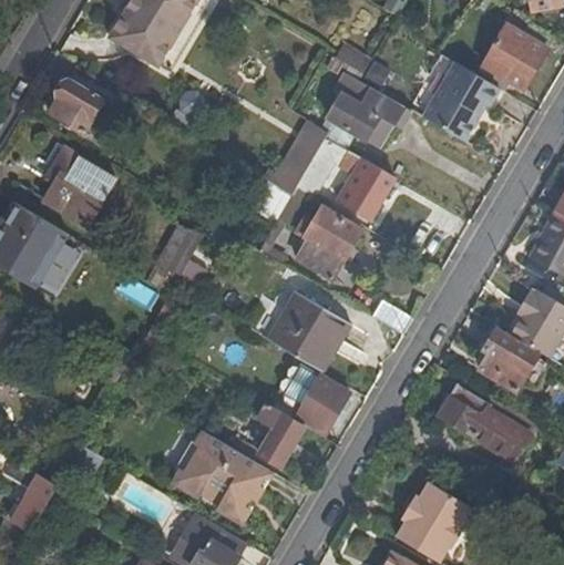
[(129,0),(109,34),(156,64),(160,59),(193,0),(129,0)]
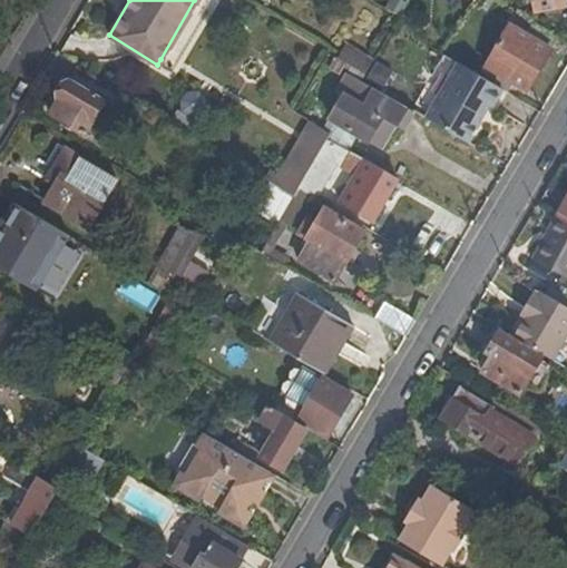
[(205,5),(197,0),(194,0),(160,59),(169,65),(205,5)]
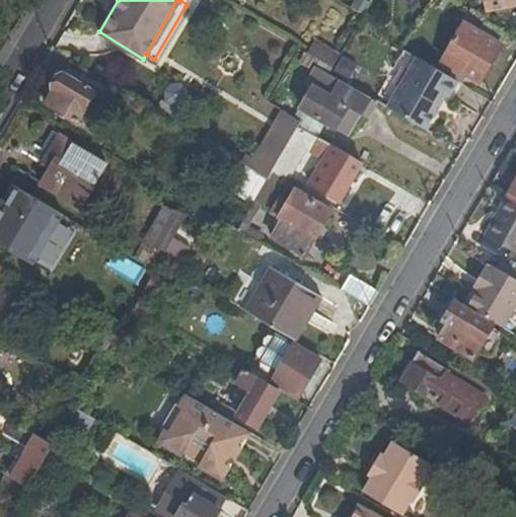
[(370,1),(371,0),(356,0),(351,9),(362,15),(370,1)]
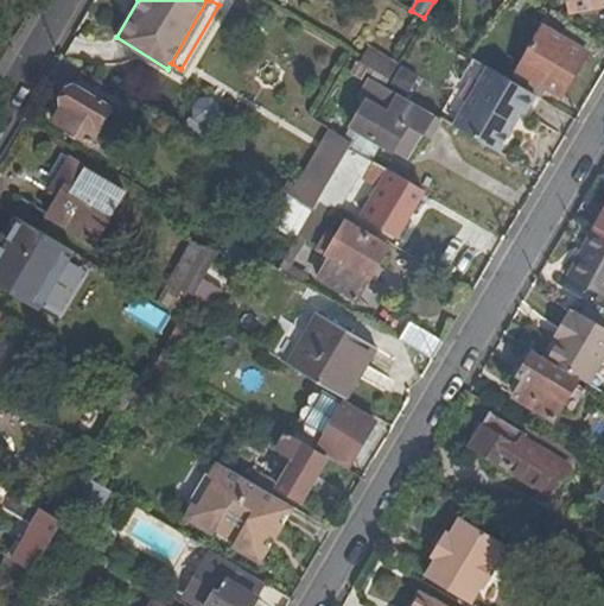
[(567,0),(570,11),(603,4),(602,0),(567,0)]
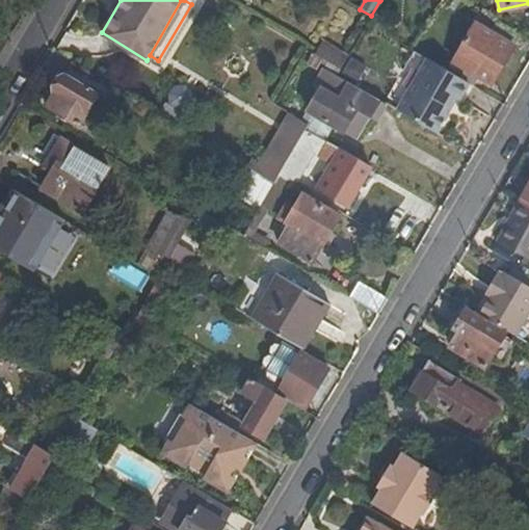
[(371,16),(367,22),(384,32),(389,22),(379,18),(388,5),(379,1),(371,16)]
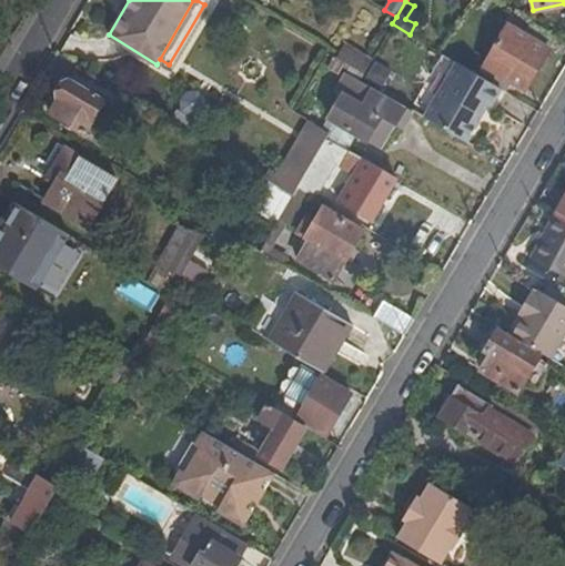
[(524,89),(554,36),(528,20),(522,32),(506,23),(482,63),(524,89)]
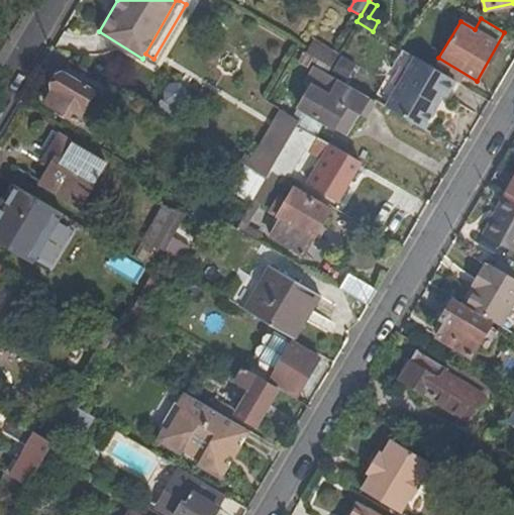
[(312,41),(305,54),(329,68),(336,56),(312,41)]
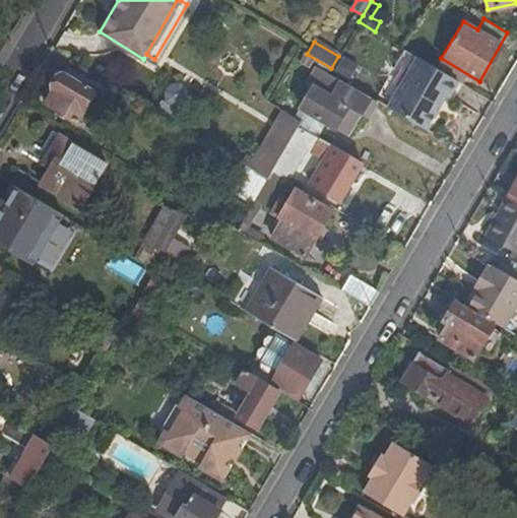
[(373,99),(386,107),(414,55),(401,47),(373,99)]
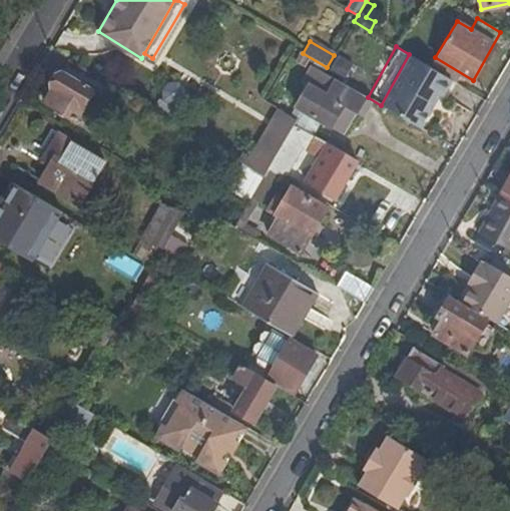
[(381,105),(419,127),(430,107),(428,101),(434,91),(438,93),(448,77),(409,54),(381,105)]
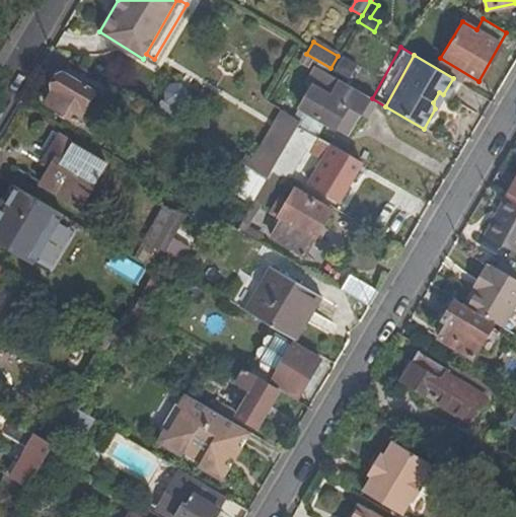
[(104,100),(114,85),(69,59),(44,101),(76,122),(93,92),(104,100)]
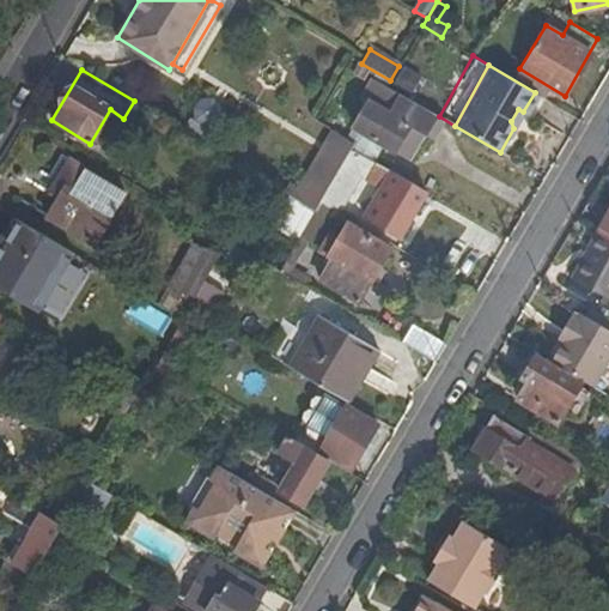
[(402,95),(387,86),(371,77),(361,94),(367,97),(351,126),(393,151),(408,125),(416,129),(428,110),(402,95)]
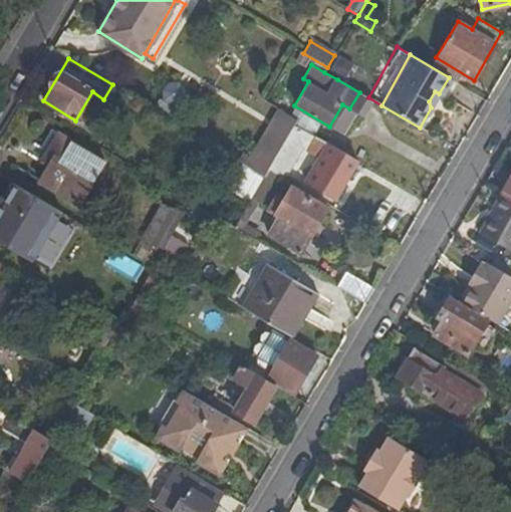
[(297,118),(283,110),(266,138),(281,147),(294,124),(297,118)]
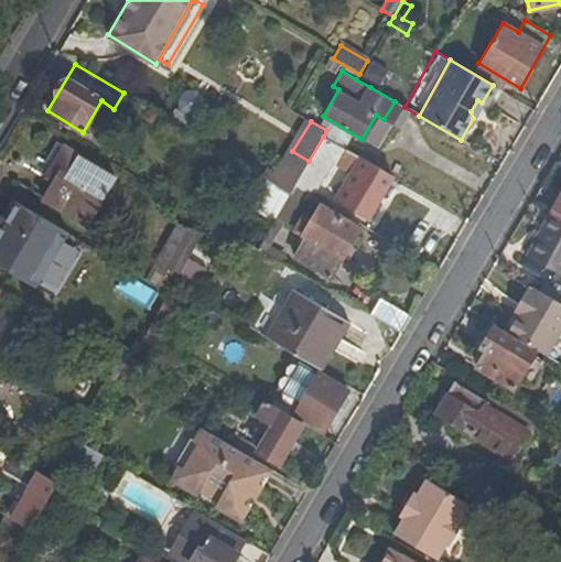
[(309,161),(293,186),(305,193),(306,193),(335,144),(323,137),(309,161)]
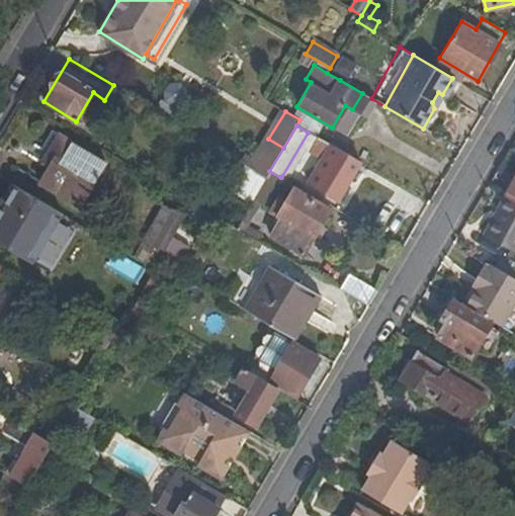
[(80,207),(106,163),(62,136),(50,156),(55,159),(40,183),(80,207)]
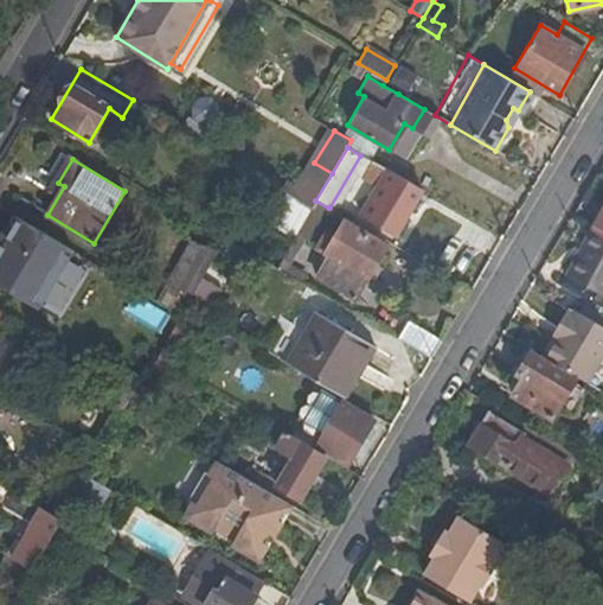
[(418,189),(371,161),(363,177),(378,185),(360,216),(392,235),(418,189)]
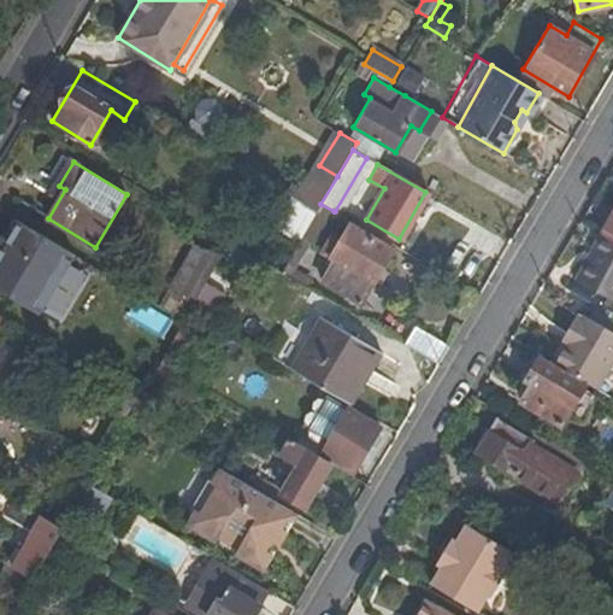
[(317,210),(301,199),(294,210),(311,221),(317,210)]
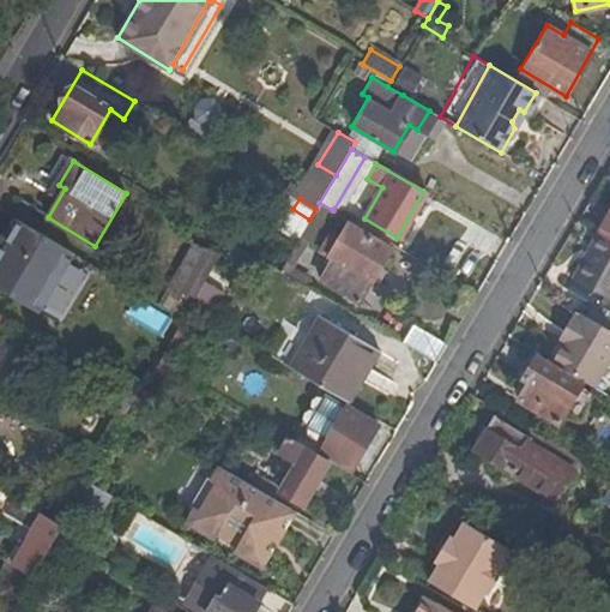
[(315,209),(309,220),(294,246),(306,253),(332,210),(319,203),(315,209)]
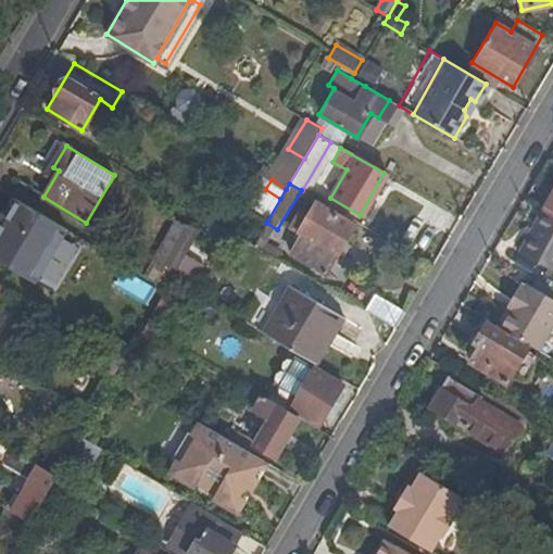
[(552,217),(552,190),(542,212),(552,217)]
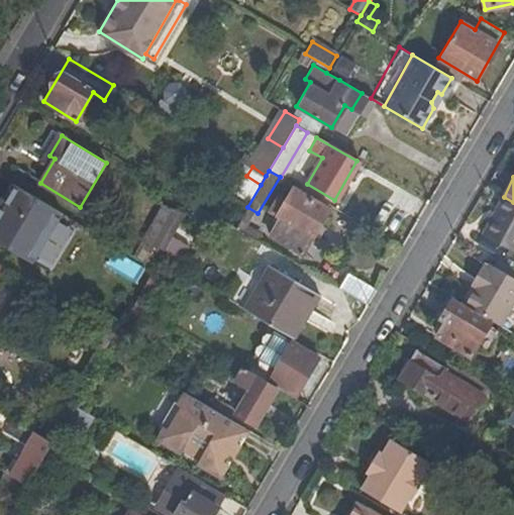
[(292,187),(285,200),(278,195),(269,211),(279,217),(269,236),(301,255),(328,208),(292,187)]
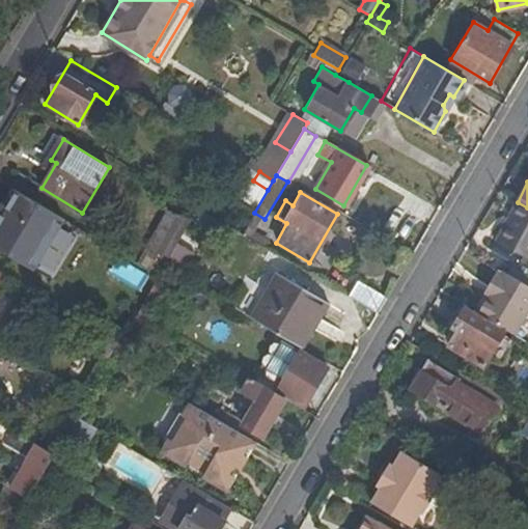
[(57,241),(65,226),(21,199),(0,233),(0,250),(22,263),(42,231),(57,241)]
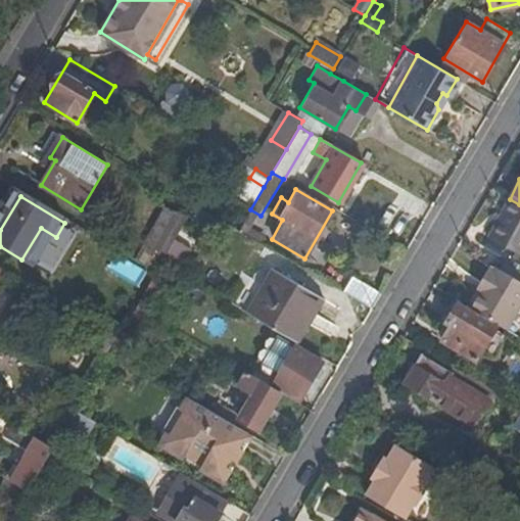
[(519,204),(510,199),(508,198),(487,237),(519,253),(519,204)]
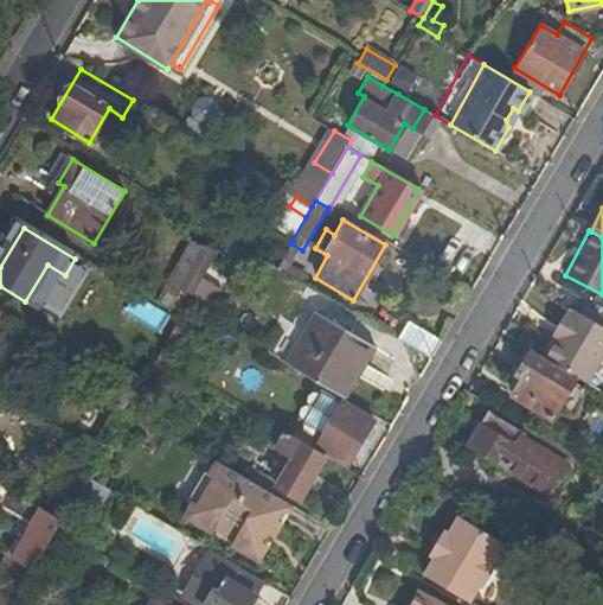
[(190,242),(156,300),(179,314),(186,304),(216,253),(190,242)]
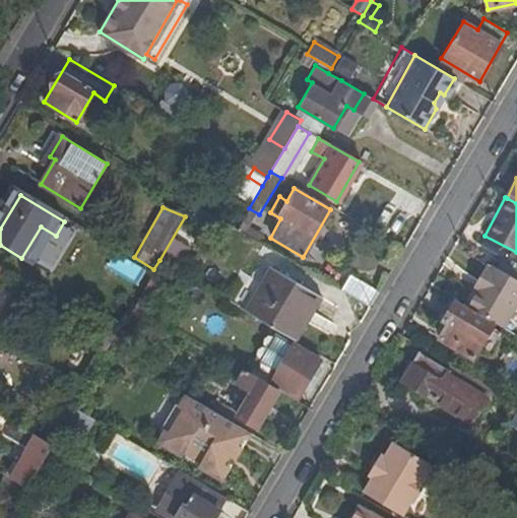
[(106,266),(139,283),(147,268),(114,251),(106,266)]
